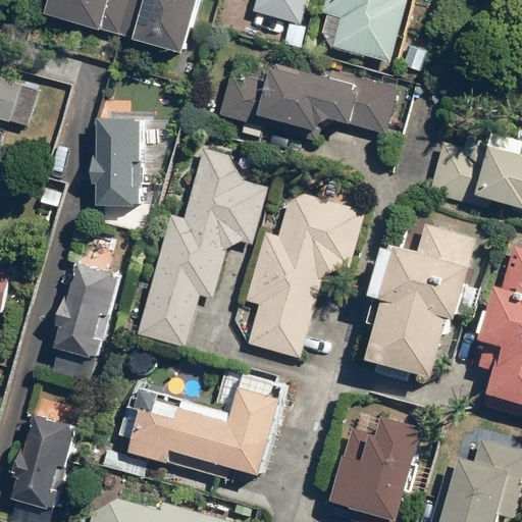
[(123,36),(124,32),(134,0),(51,0),(48,14),(123,36)]
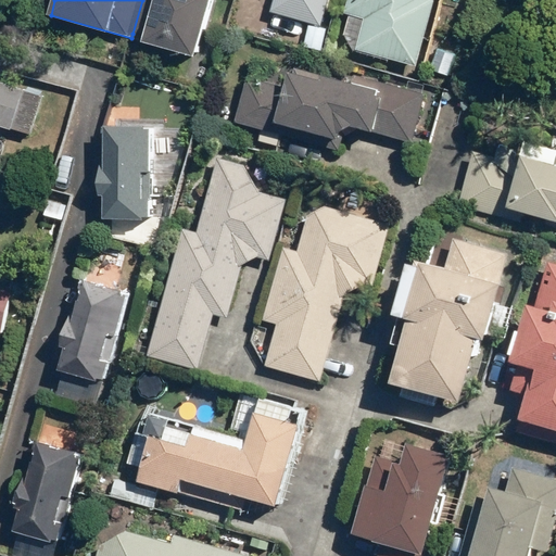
[(142,0),(133,34),(131,38),(197,57),(212,0),(142,0)]
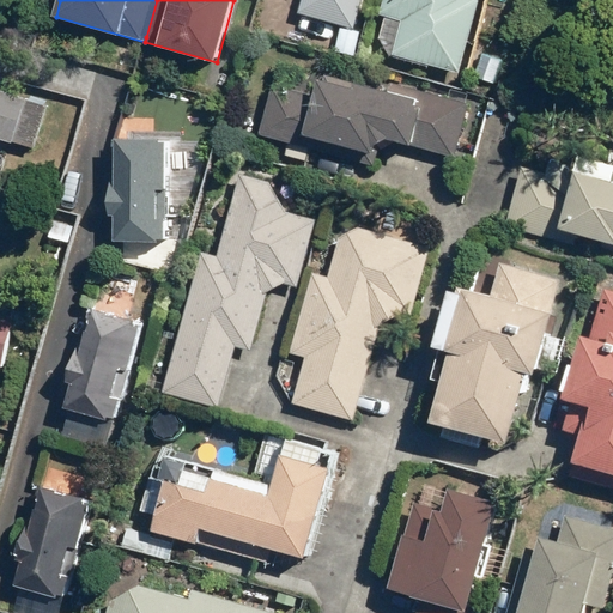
[(299,0),(296,14),(354,30),(362,0),(299,0)]
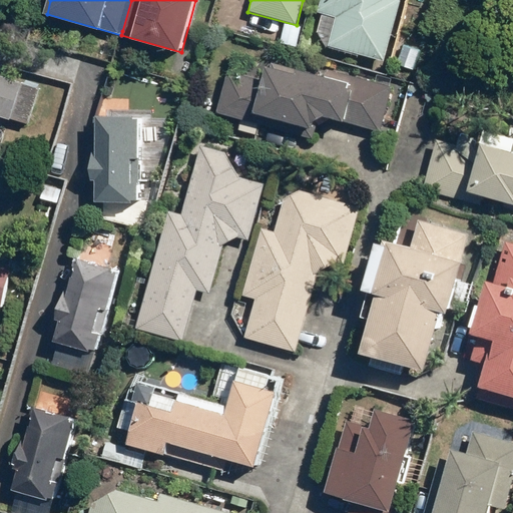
[(321,0),(319,12),(323,13),(318,32),(327,46),(384,62),(401,0),(321,0)]
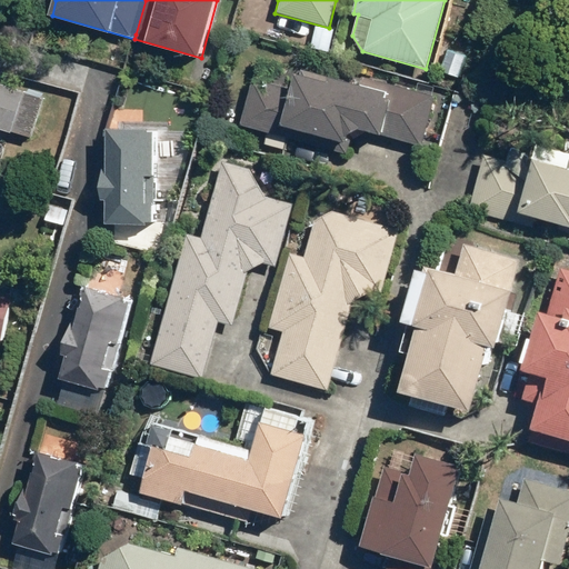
[(318,26),(312,48),(327,51),(333,29),(318,26)]
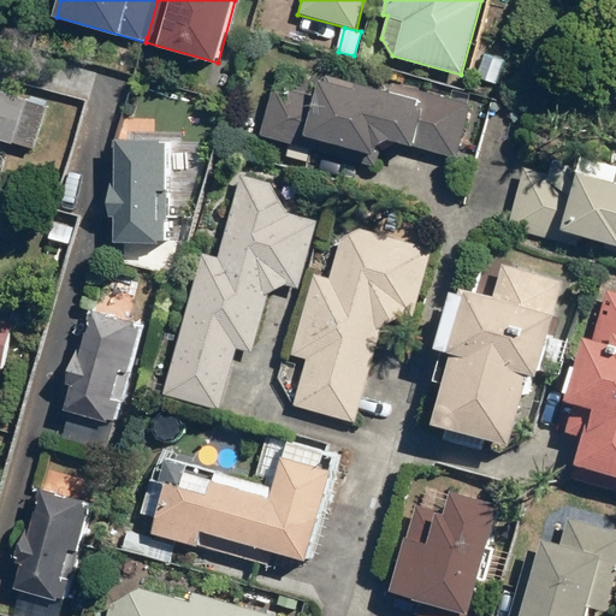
[(273,84),(260,135),(375,166),(381,142),(383,138),(389,140),(456,158),(471,104),(426,93),(425,96),(362,78),(360,83),(327,75),(326,82),(318,80),(314,96),(273,84)]
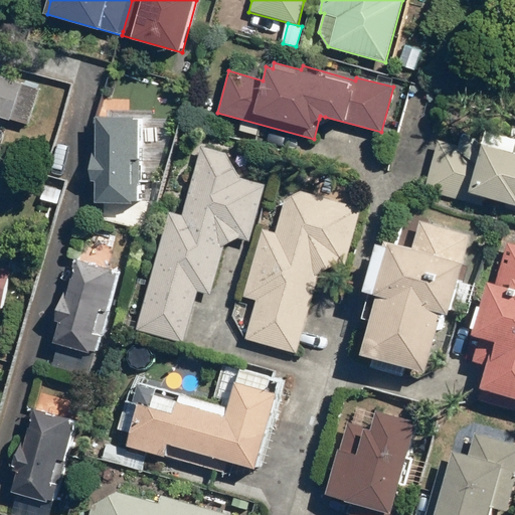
[(0,74),(0,117),(10,120),(10,118),(29,124),(39,88),(0,74)]
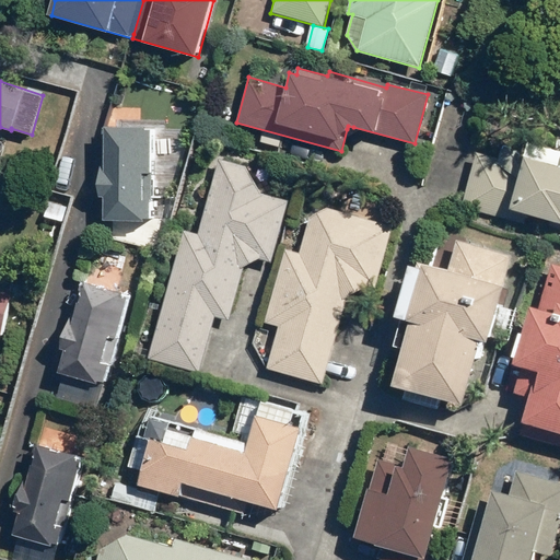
[(467,100),(463,116),(476,119),(480,103),(467,100)]
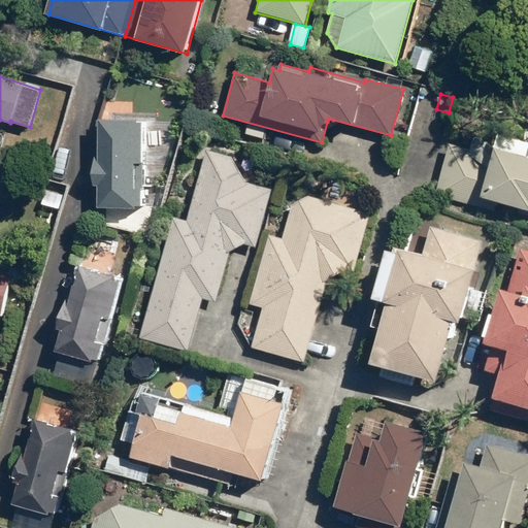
[(139,206),(143,206),(144,125),(140,125),(140,121),(102,120),(101,156),(98,156),(98,187),(100,187),(100,208),(139,209),(139,206)]
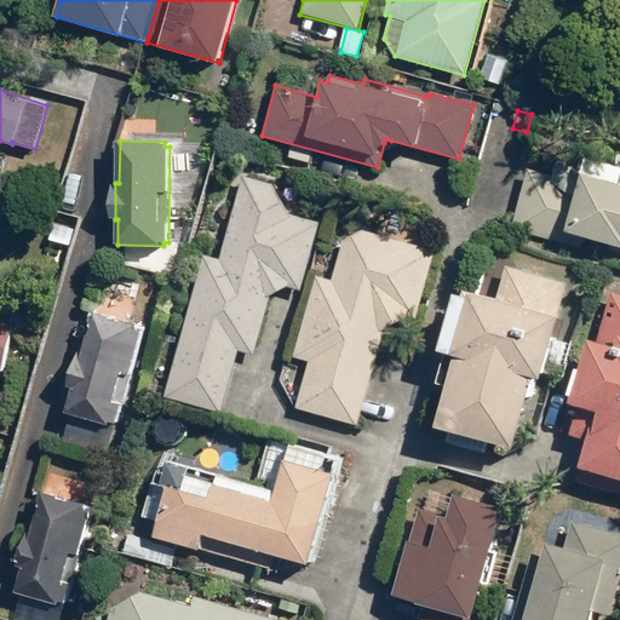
[(290,145),(286,156),(314,164),(316,153),(290,145)]
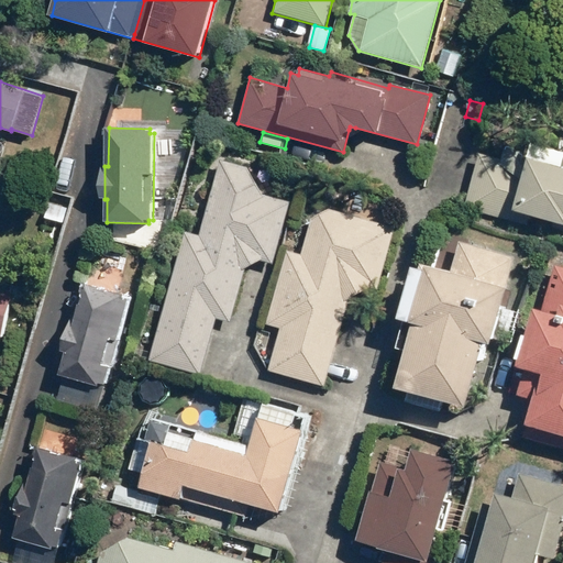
[(562,148),(532,140),(529,152),(505,145),(503,156),(481,151),(465,203),(529,221),(530,213),(562,222),(562,148)]
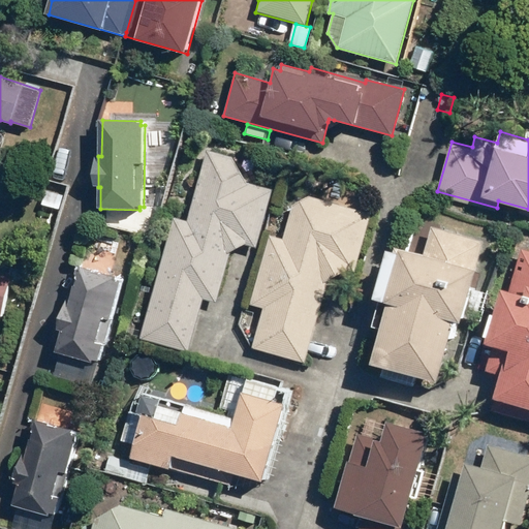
[(174,219),(139,339),(187,352),(203,299),(216,303),(230,251),(245,244),(257,247),(272,192),(248,184),(230,158),(207,152),(187,222),(174,219)]
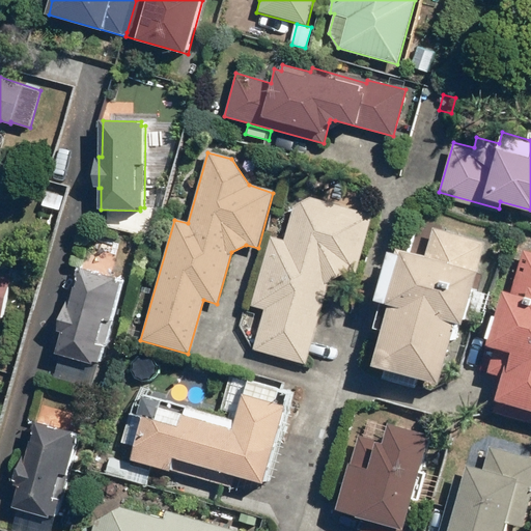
[(255,347),(308,363),(331,281),(352,269),(360,272),(376,215),(313,196),(297,205),(287,239),(274,234),(254,304),(267,307),(255,347)]
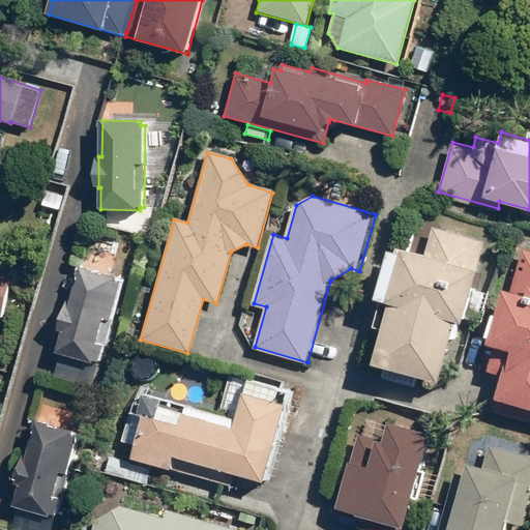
[(423,259),(395,253),(392,261),(387,260),(372,308),(386,312),(370,372),(435,390),(452,329),(460,331),(486,246),(432,230),(423,259)]
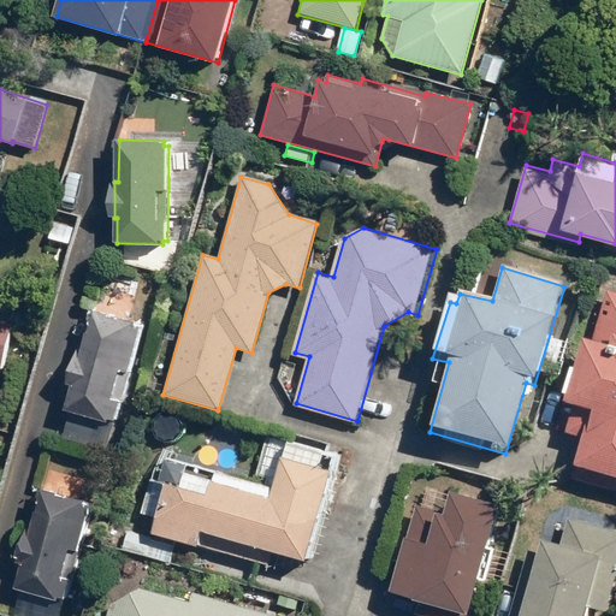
[(576,454),(579,454),(572,479),(615,492),(615,295),(606,292),(592,345),(580,343),(564,408),(575,410),(568,437),(581,440),(576,454)]
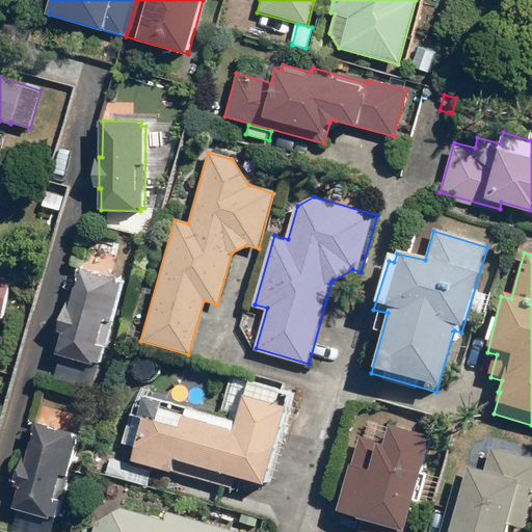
[(123,285),(79,272),(68,315),(62,313),(55,336),(60,337),(54,360),(98,372),(104,349),(110,327),(123,285)]
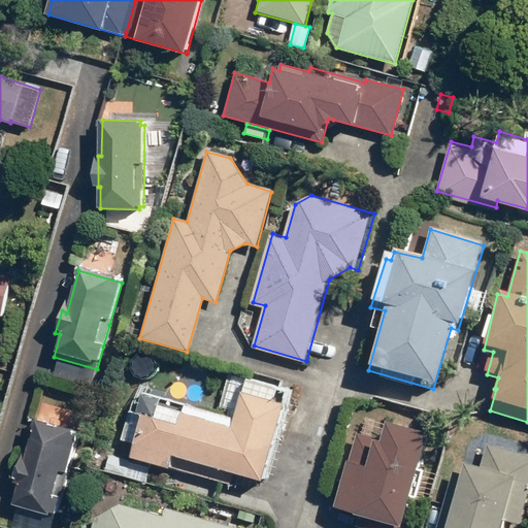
[(12,275),(0,272),(0,318),(1,319),(12,275)]
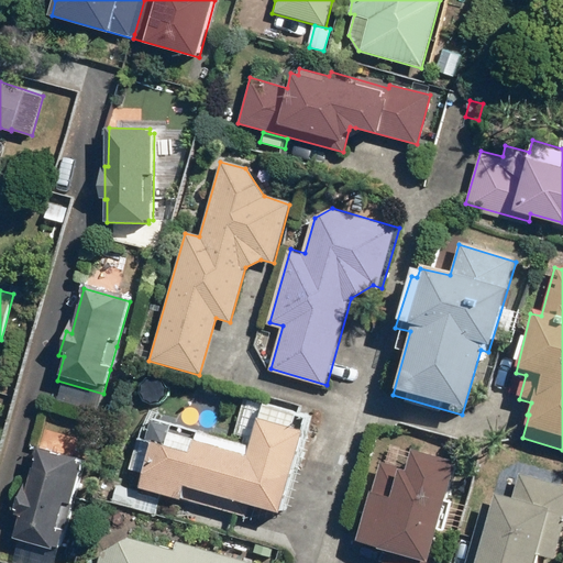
[(138,487),(179,498),(183,485),(278,512),(301,430),(256,417),(249,444),(197,430),(194,440),(167,432),(169,424),(150,419),(144,440),(136,438),(129,468),(142,472),(138,487)]
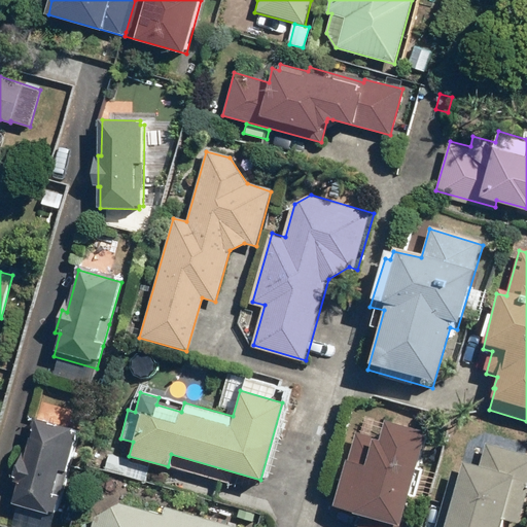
[(76,435),(34,423),(22,464),(16,463),(10,486),(15,487),(9,507),(53,520),(59,498),(64,478),(76,435)]
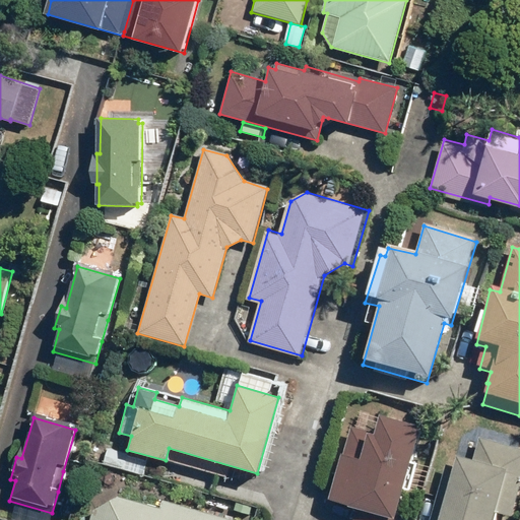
[(404,519),(409,506),(399,503),(420,433),(378,420),(374,434),(350,427),(327,503),(358,512),(354,519),(404,519)]
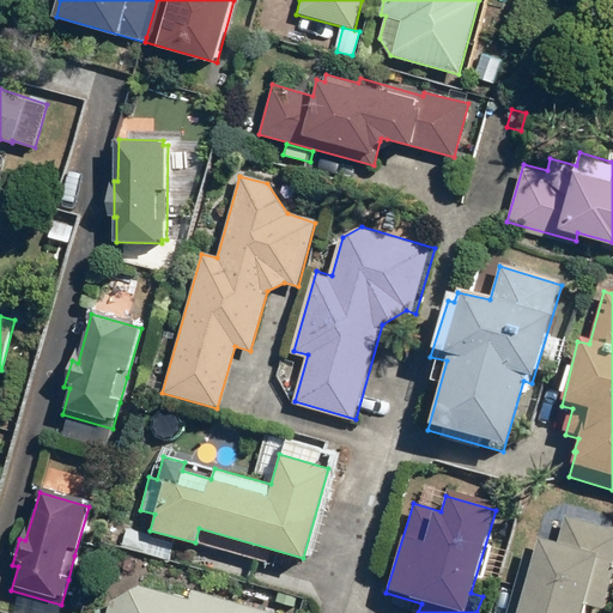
[(581,612),(583,606),(602,612),(612,574),(612,530),(564,517),(556,547),(536,542),(533,553),(526,551),(507,612),(581,612)]
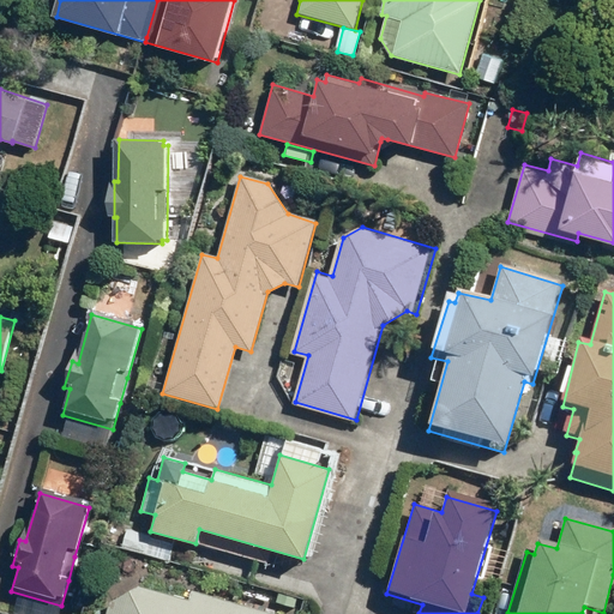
[(122,548),(169,560),(174,543),(127,530),(122,548)]
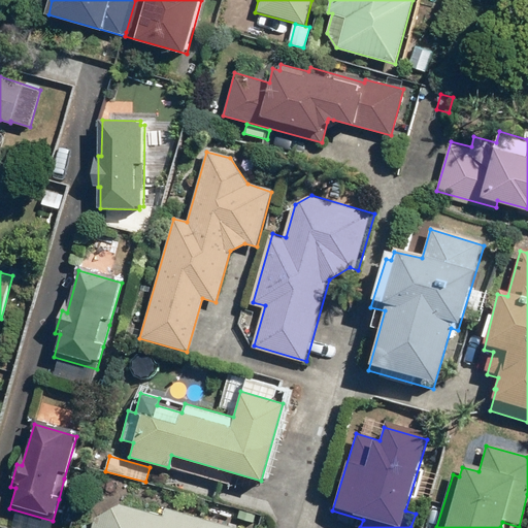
[(100,499),(91,527),(223,527),(165,510),(163,518),(100,499)]
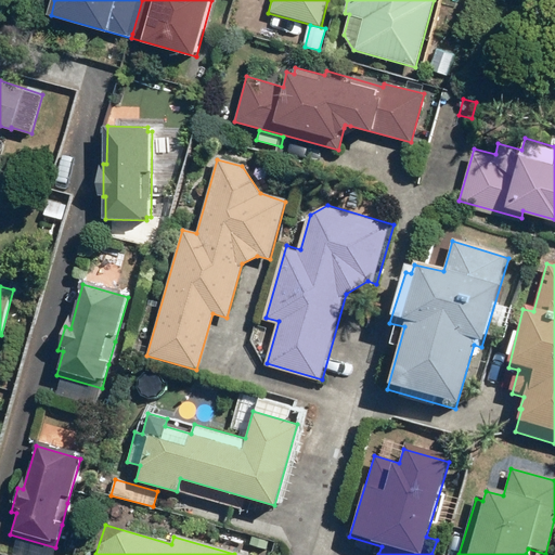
[(249,544),(267,550),(269,541),(252,536),(249,544)]
